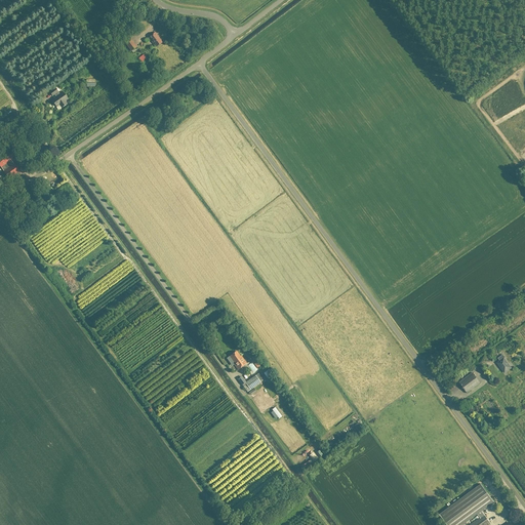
[(153,44),(154,43),(157,47),(162,43),(155,33),(149,38),(153,44)]
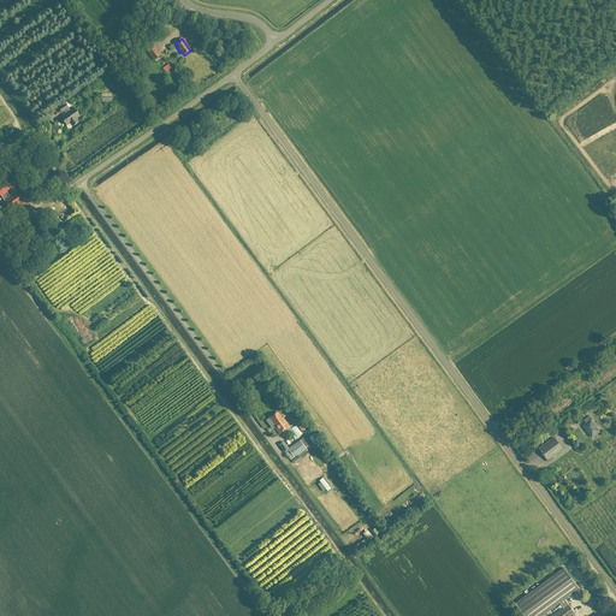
[(160,55),(152,43),(144,48),(154,61),(160,55)]
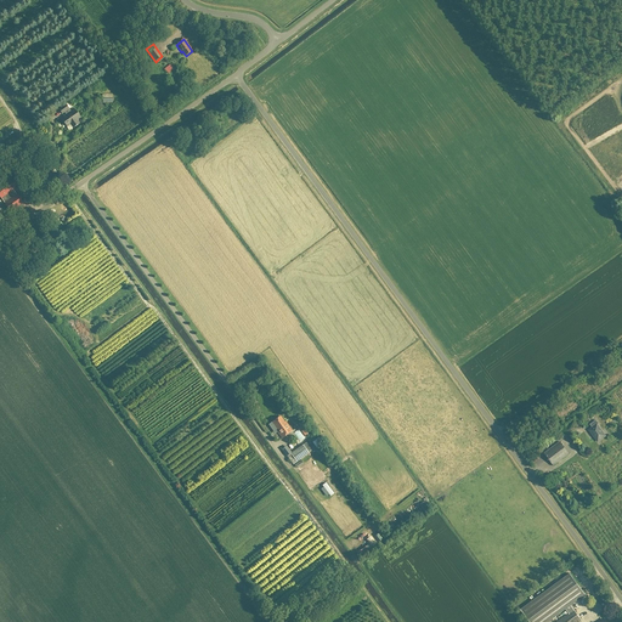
[(74,109),(66,116),(61,119),(67,128),(71,125),(73,129),(79,124),(77,120),(80,118),(74,109)]
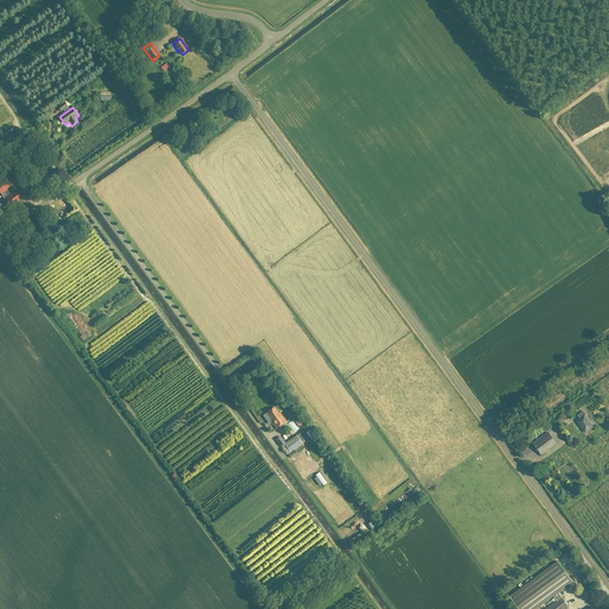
[(13,187),(16,184),(10,176),(0,182),(0,193),(11,208),(23,200),(22,200),(24,198),(25,196),(19,190),(18,189),(17,192),(13,187)]
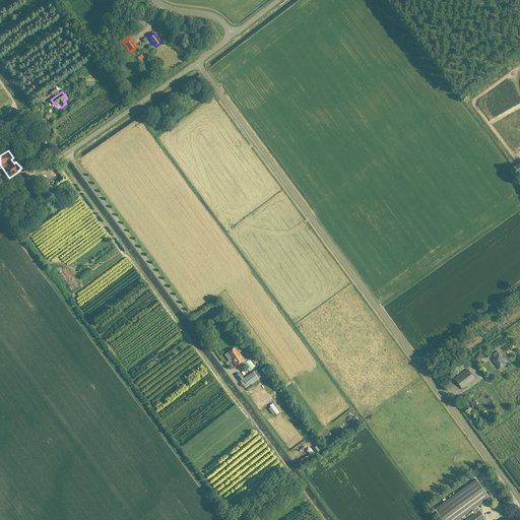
[(230,356),(232,359),(231,360),(236,367),(244,361),(239,353),(238,353),(234,348),(225,355),(228,359),(230,356)]
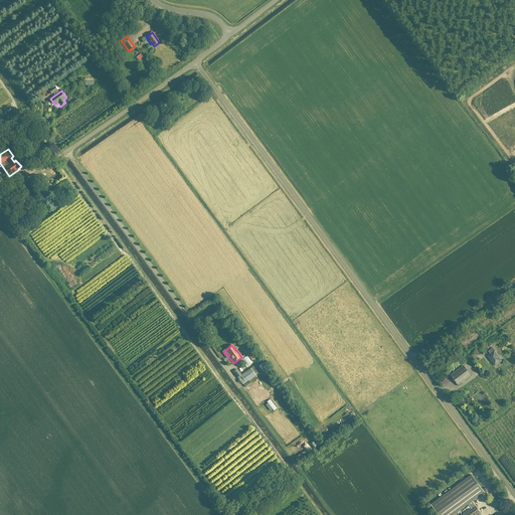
[(495,351),(493,348),(488,352),(490,355),(488,357),(495,366),(501,362),(494,352),(495,351)]
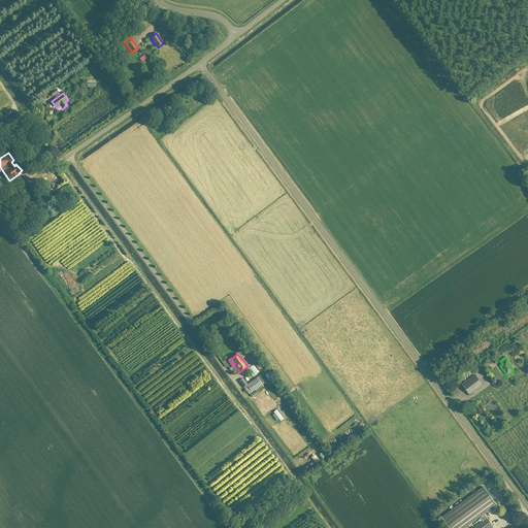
[(475,375),(462,386),(469,396),(483,387),(475,375)]
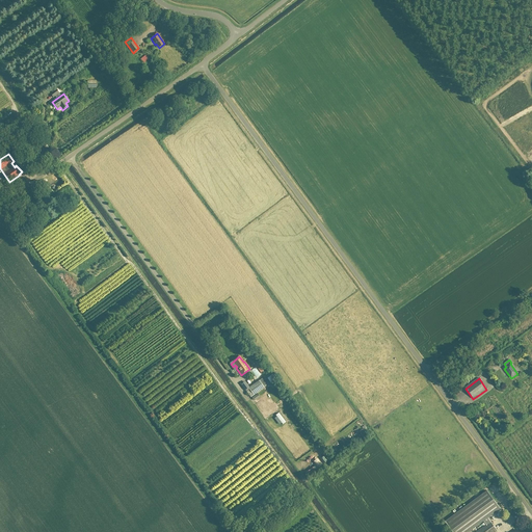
[(262,379),(245,391),(250,398),(267,386),(262,379)]
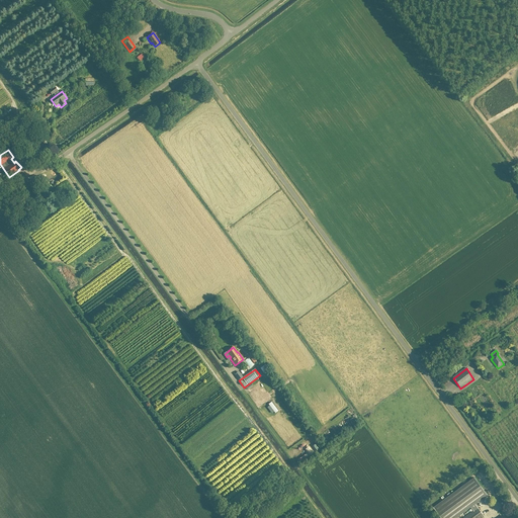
[(276,386),(268,377),(265,379),(273,390),(276,386)]
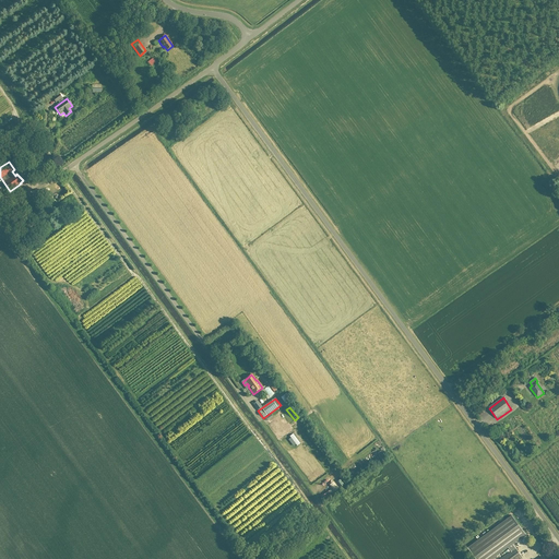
[(521,558),(522,558),(515,548),(513,545),(526,535),(512,516),(467,549),(475,558),(494,558),(508,548),(511,551),(500,558),(521,558)]
